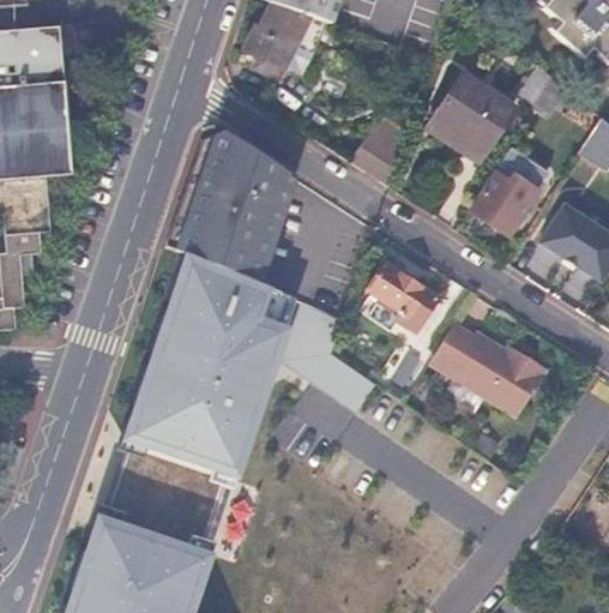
[(327,22),(330,22),(336,5),(320,0),(267,0),(272,2),(327,22)]
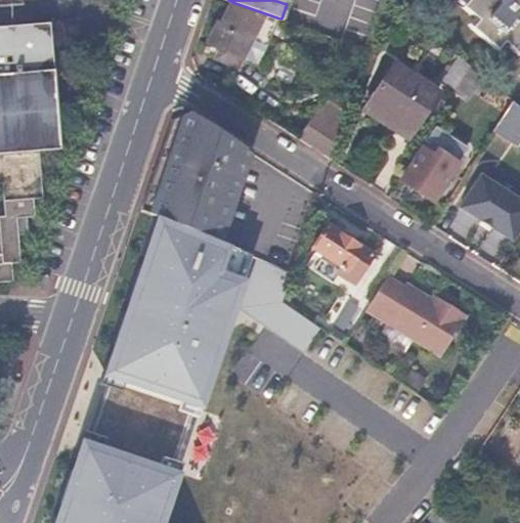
[(469,0),(466,4),(477,13),(482,17),(474,30),(497,48),(506,38),(512,42),(519,49),(519,0),(469,0)]
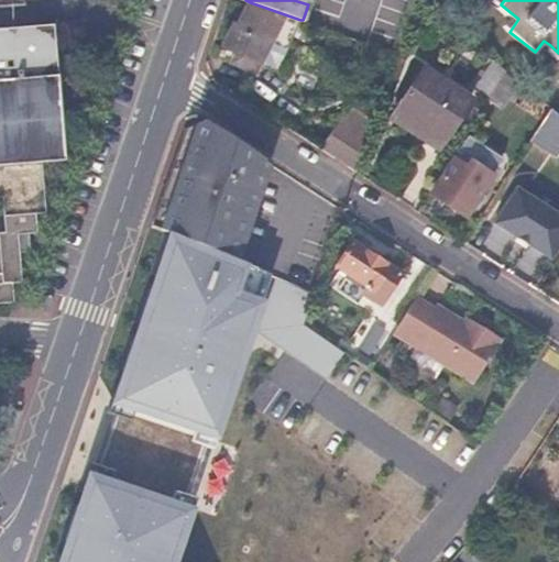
[(286,48),(300,20),(250,2),(239,23),(234,21),(222,45),(238,53),(259,65),(271,41),(286,48)]
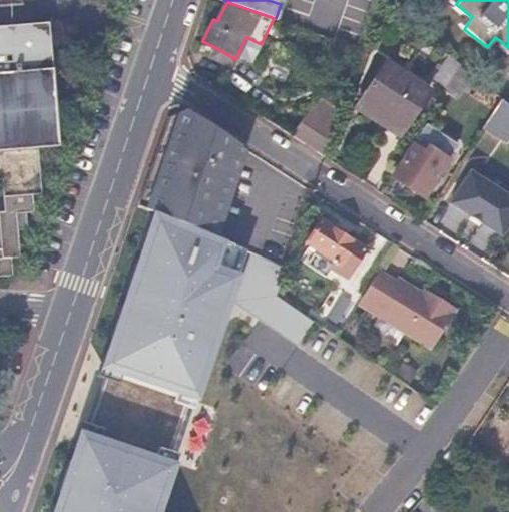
[(472,17),(467,13),(458,24),(464,29),(472,17)]
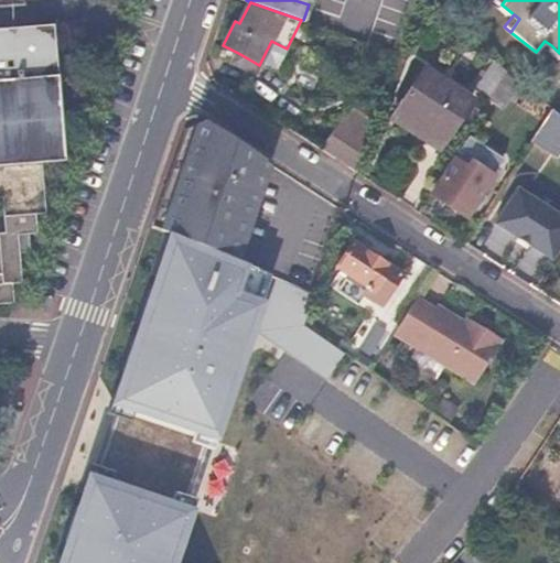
[(0,304),(14,303),(13,283),(23,282),(21,234),(36,233),(36,213),(45,212),(42,162),(67,160),(56,23),(50,24),(0,28),(0,304)]
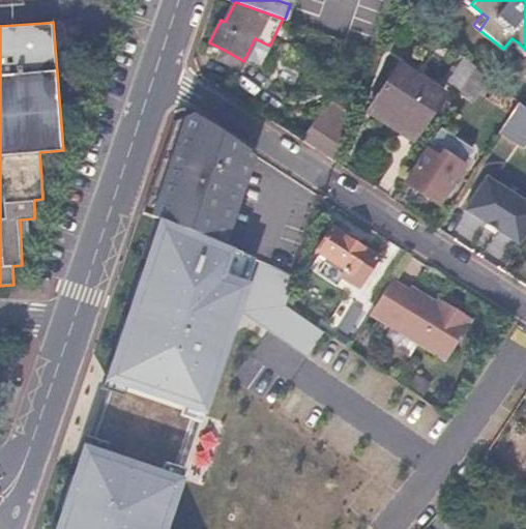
[(508,53),(518,42),(512,38),(503,49),(508,53)]
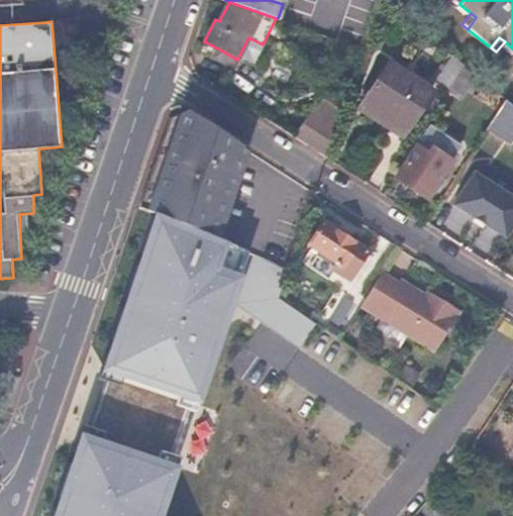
[(436,79),(450,90),(468,64),(453,53),(436,79)]
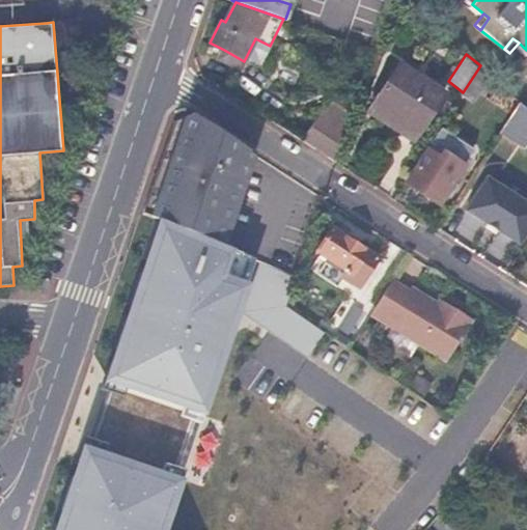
[(417,140),(447,93),(400,63),(375,103),(391,113),(387,121),(417,140)]
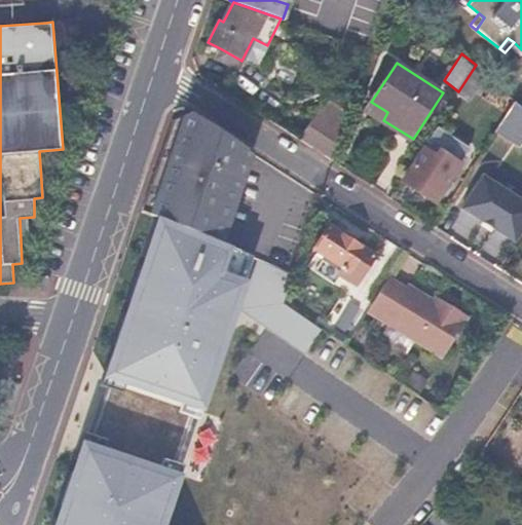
[(476,65),(458,91),(472,101),(488,76),(476,65)]
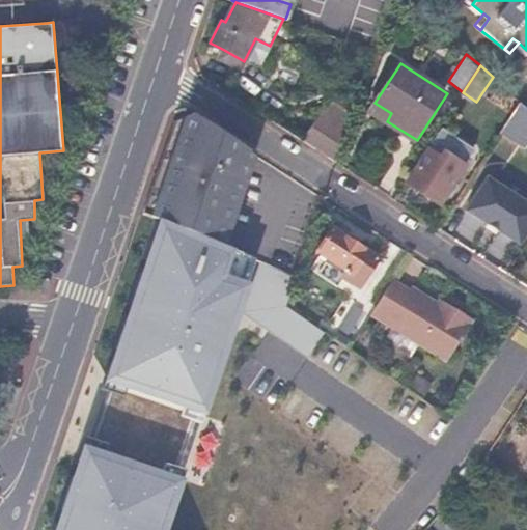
[(526,108),(521,105),(502,134),(526,148),(526,108)]
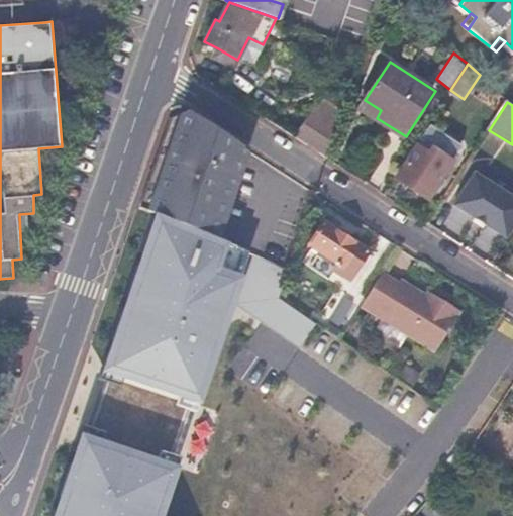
[(171,117),(140,206),(157,212),(185,131),(191,129),(214,143),(220,129),(192,111),(171,117)]
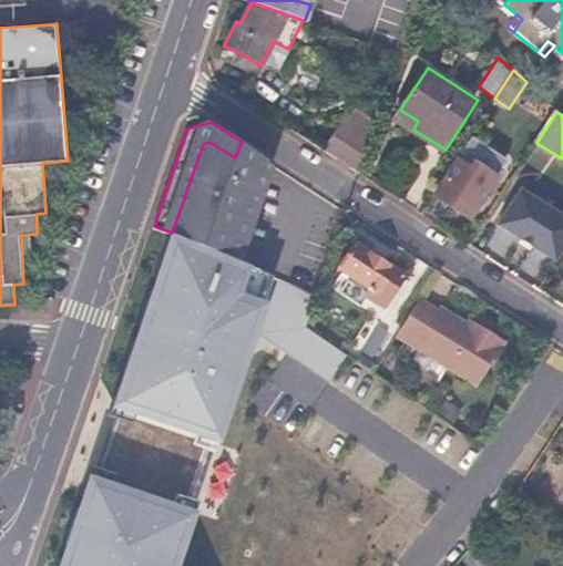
[(336,131),(326,156),(359,168),(369,143),(336,131)]
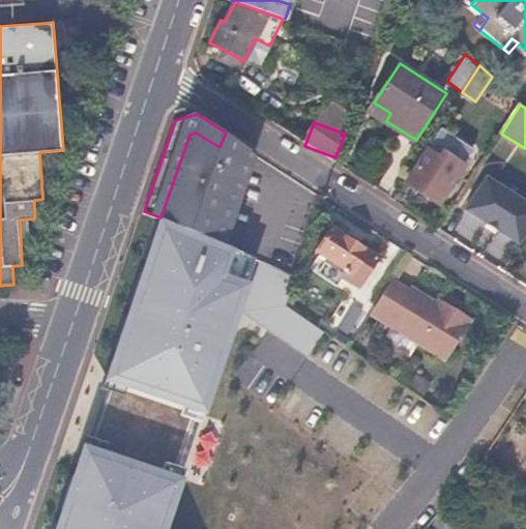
[(161,217),(168,221),(205,237),(220,243),(252,149),(226,133),(220,147),(196,133),(190,135),(161,217)]
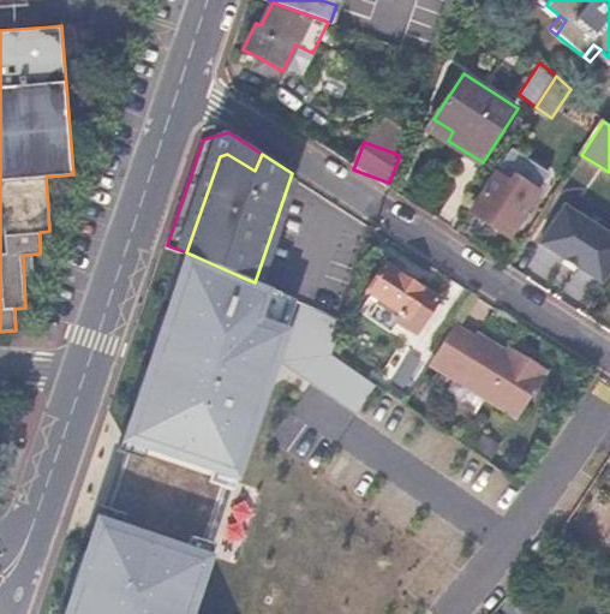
[(531,194),(536,186),(520,177),(516,183),(501,173),(474,212),(513,237),(538,198),(531,194)]
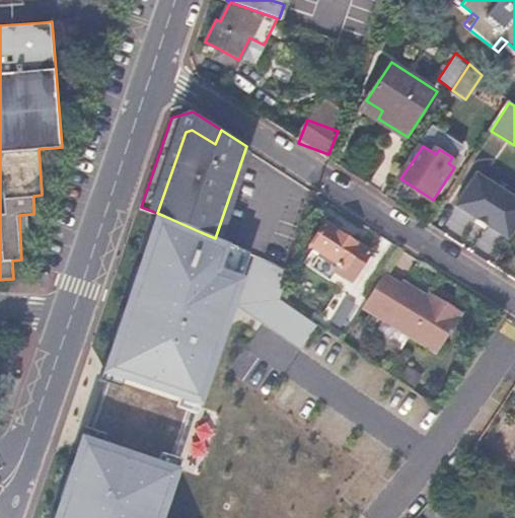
[(511,220),(514,215),(514,186),(486,166),(468,193),(511,220)]
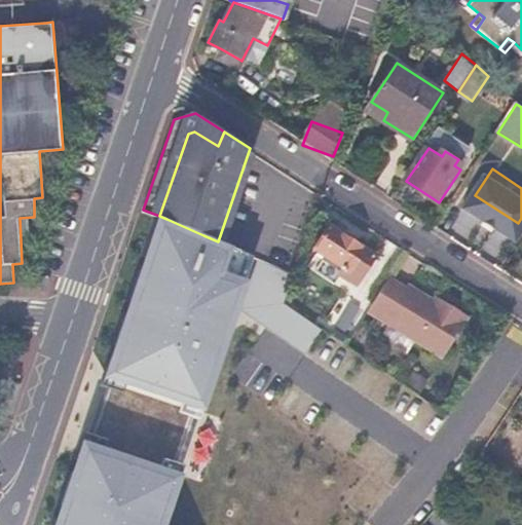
[(375,257),(329,225),(313,247),(326,255),(315,269),(333,282),(339,273),(356,286),(375,257)]
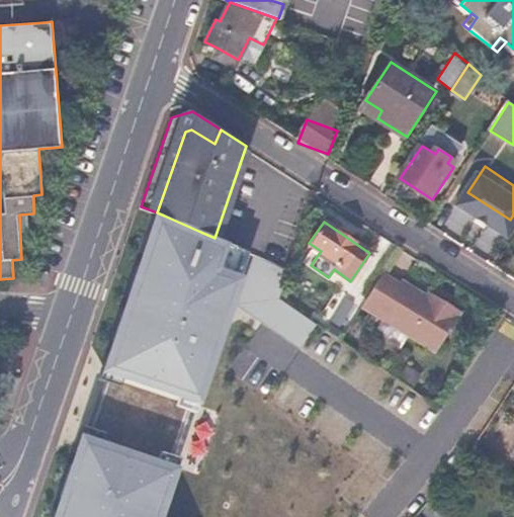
[(242,264),(165,232),(106,389),(188,423),(242,264)]
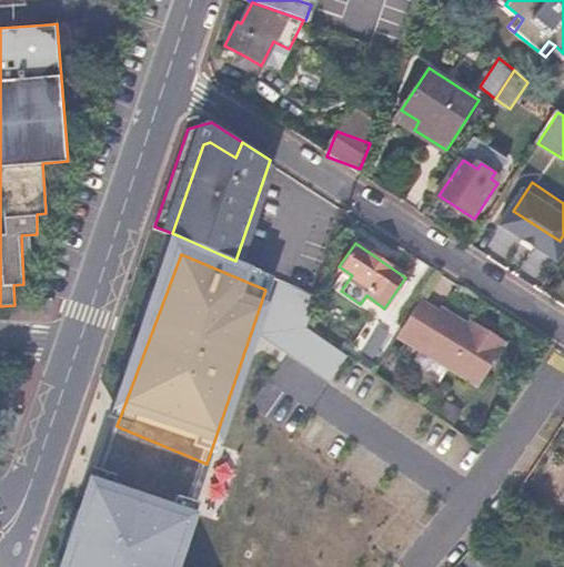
[(439,309),(421,297),(398,332),(479,386),(507,342),(474,320),(469,328),(461,323),(463,319),(442,305),(439,309)]
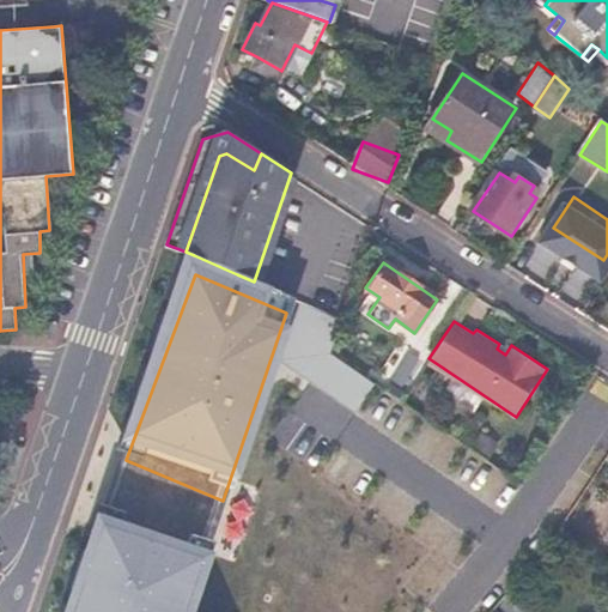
[(411,350),(384,388),(401,400),(426,362),(411,350)]
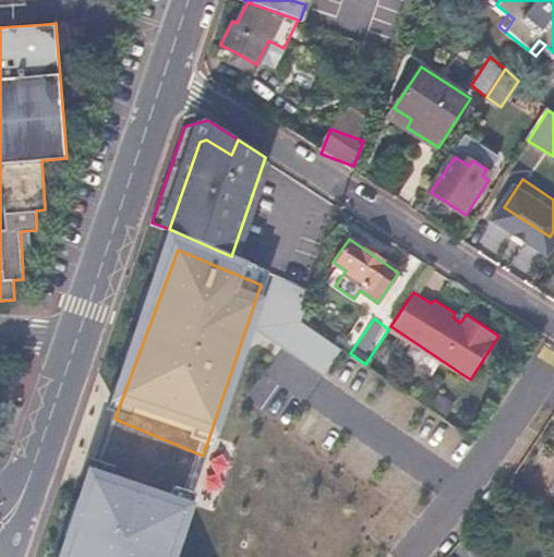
[(67,556),(169,556),(203,456),(115,419),(67,556)]
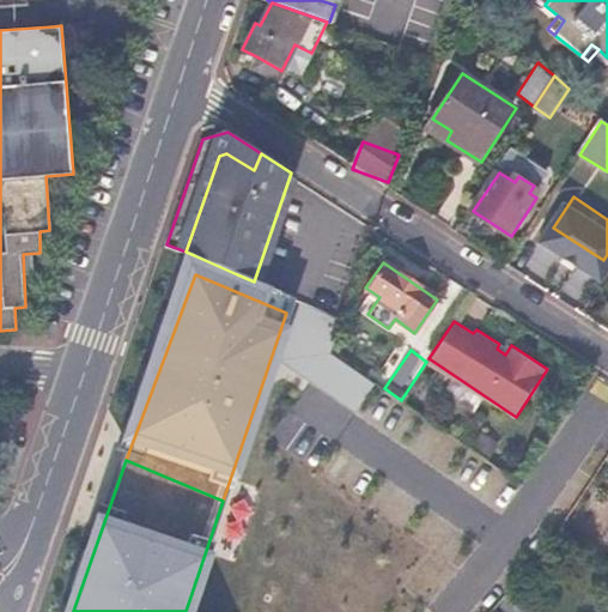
[(384,611),(380,600),(348,611),(384,611)]
